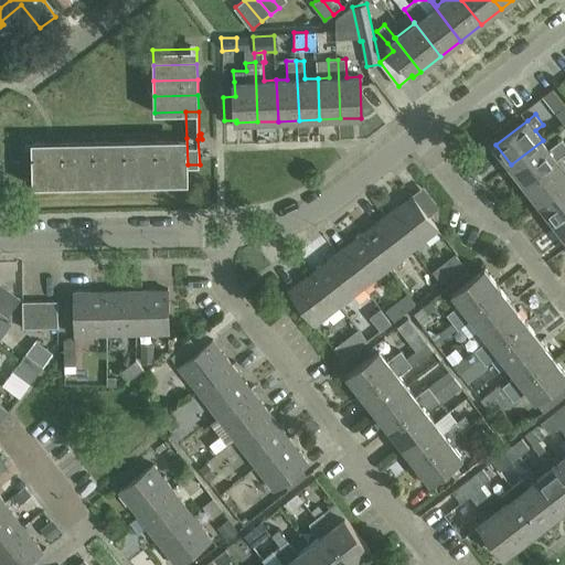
[(187,138),(171,139),(172,183),(189,182),(188,164),(187,138)]
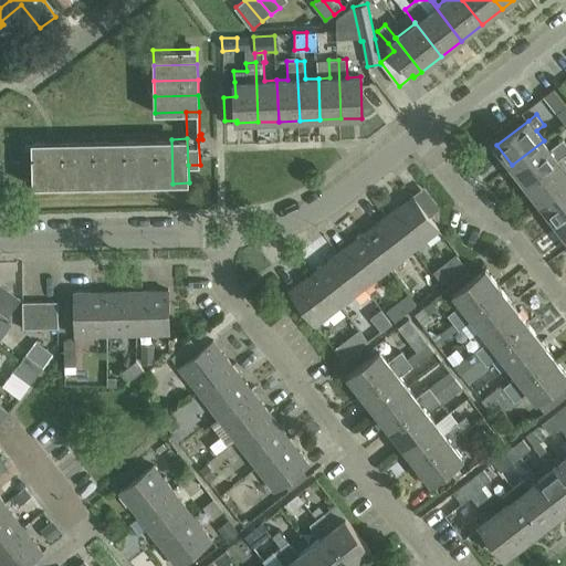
[(142,185),(139,139),(124,140),(125,185),(142,185)]
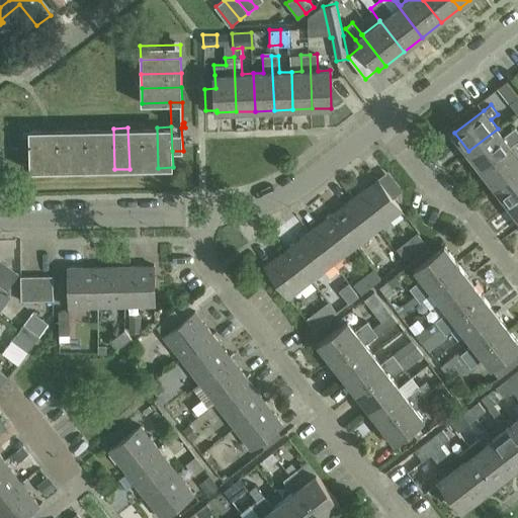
[(144,168),(143,127),(127,127),(130,169),(144,168)]
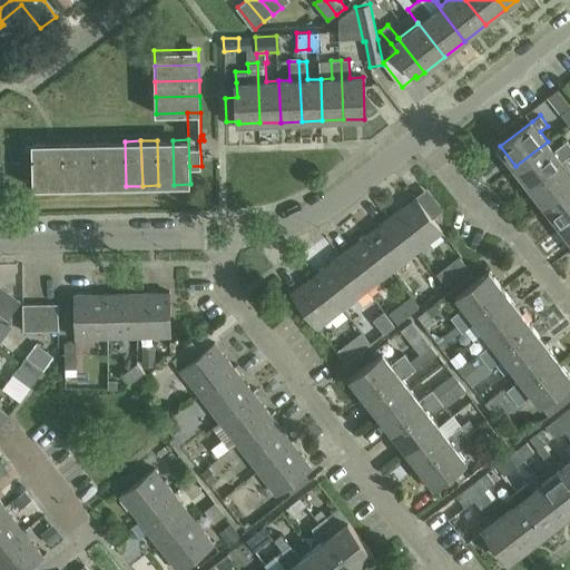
[(173,140),(157,140),(158,185),(174,185),(173,140)]
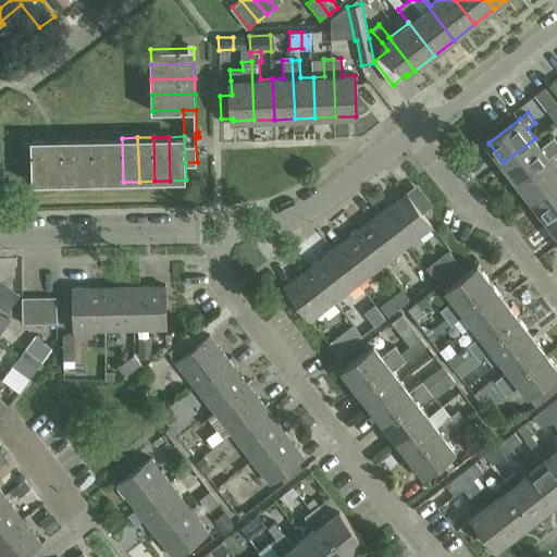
[(541,147),(535,138),(504,162),(519,182),(556,151),(556,140),(554,137),(541,147)]
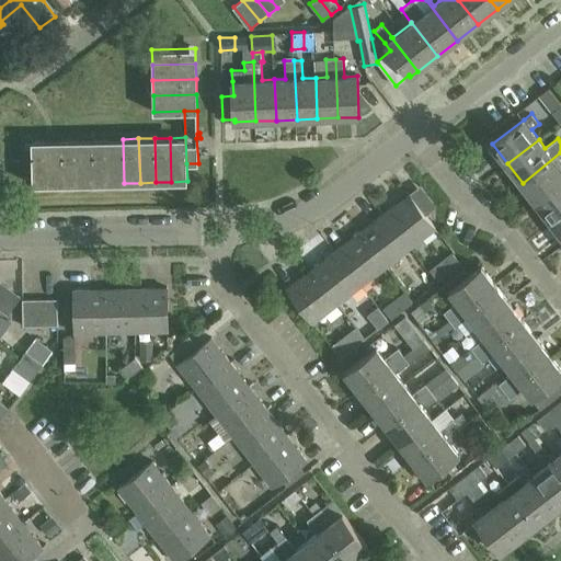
[(93,184),(92,139),(77,140),(78,184),(93,184)]
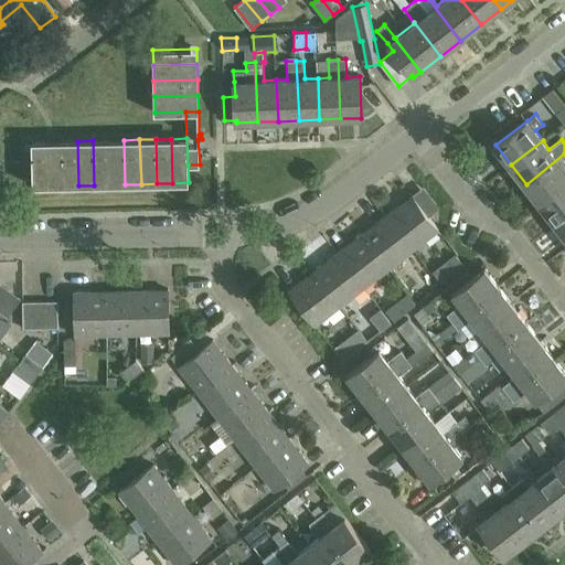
[(108,140),(93,140),(94,185),(109,184),(108,140)]
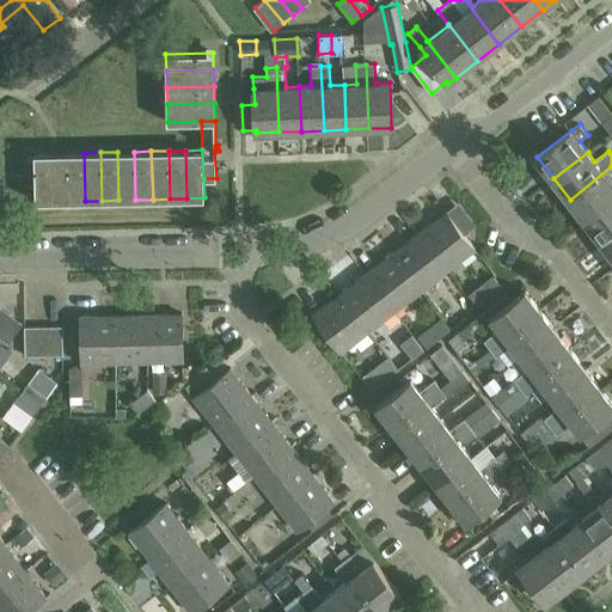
[(134,152),(117,152),(118,200),(135,200),(134,152)]
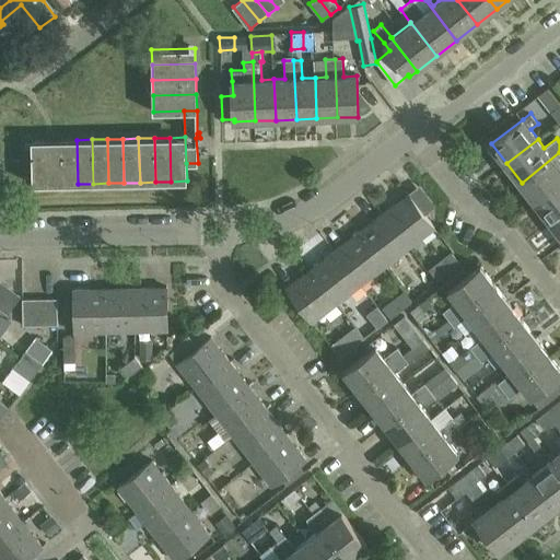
[(48,185),(47,140),(31,141),(32,185),(48,185)]
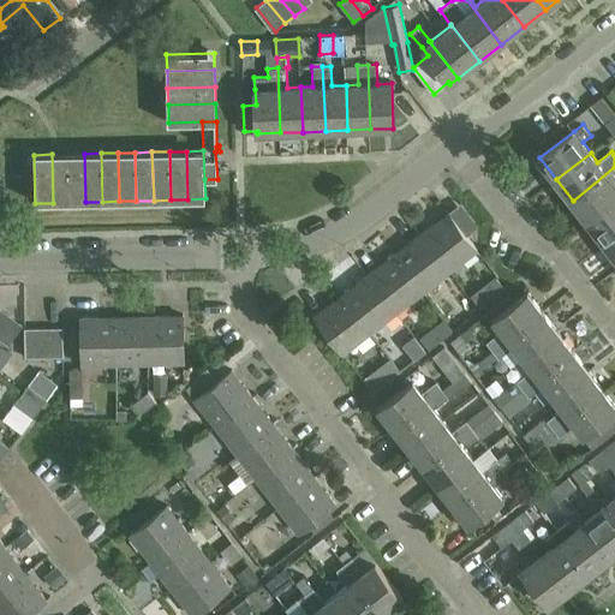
[(69,202),(67,154),(52,154),(53,203),(69,202)]
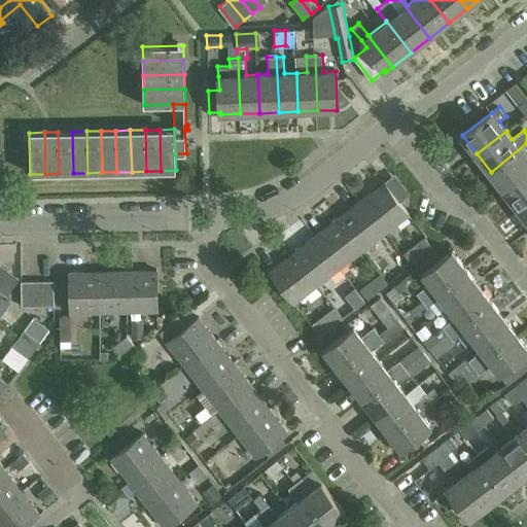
[(72,132),(58,132),(59,173),(73,173),(72,132)]
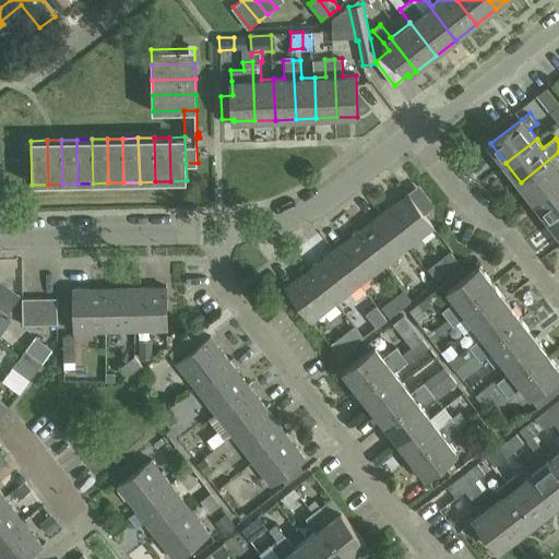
[(558,152),(521,182),(536,202),(558,183),(558,152)]
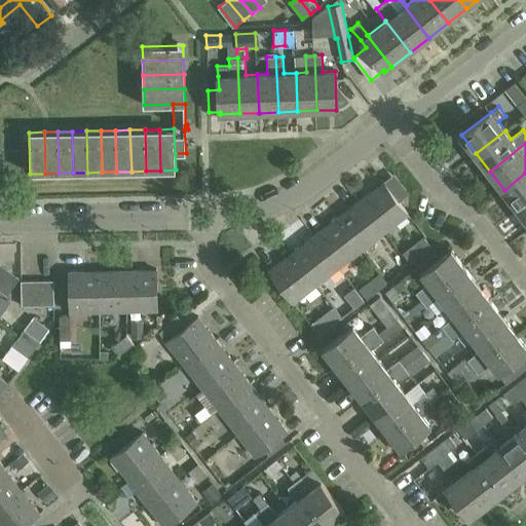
[(525,201),(525,173),(504,190),(519,209),(525,201)]
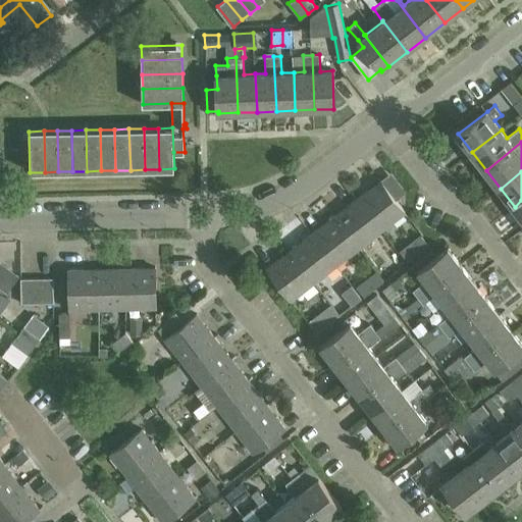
[(380,179),(358,198),(382,229),(406,212),(380,179)]
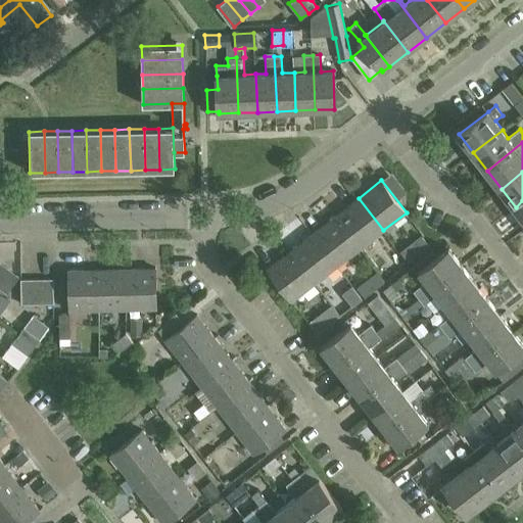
[(359,198),(335,216),(361,248),(383,230),(359,198)]
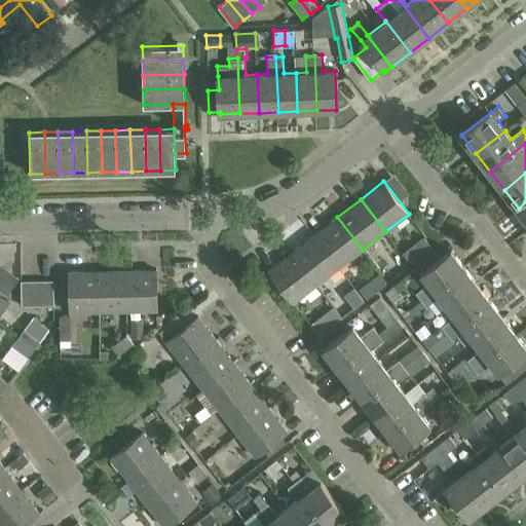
[(337,217),(314,234),(340,267),(363,250),(337,217)]
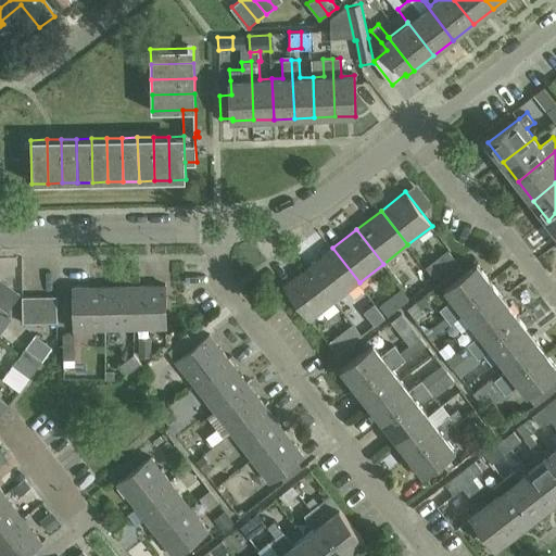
[(332,248),(308,266),(336,301),(359,282),(332,248)]
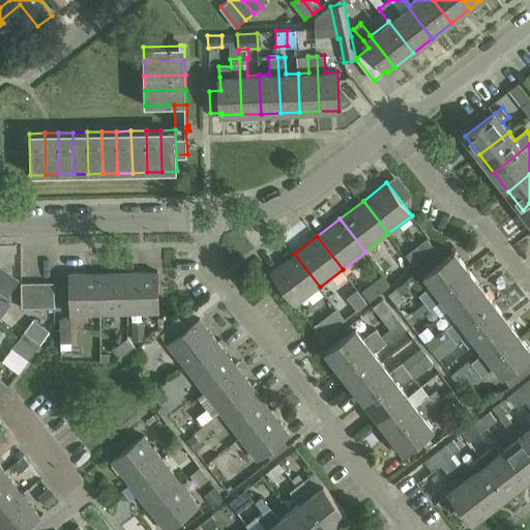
[(428,241),(406,257),(412,265),(434,249),(428,241)]
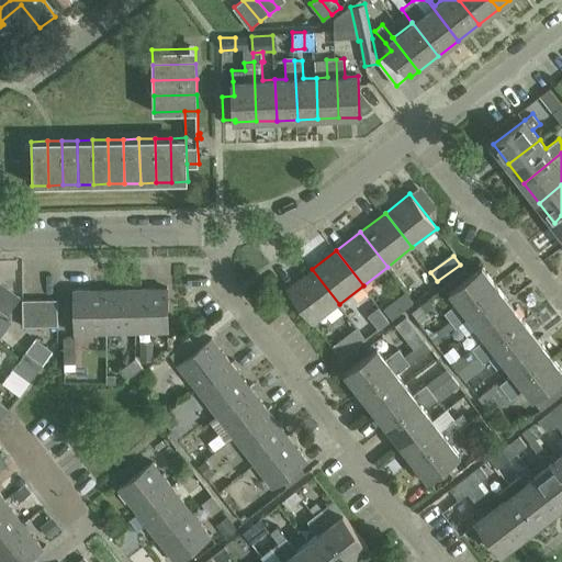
[(465,270),(448,284),(452,290),(450,291),(459,302),(445,313),(450,321),(497,284),(483,266),(470,277),(465,270)]
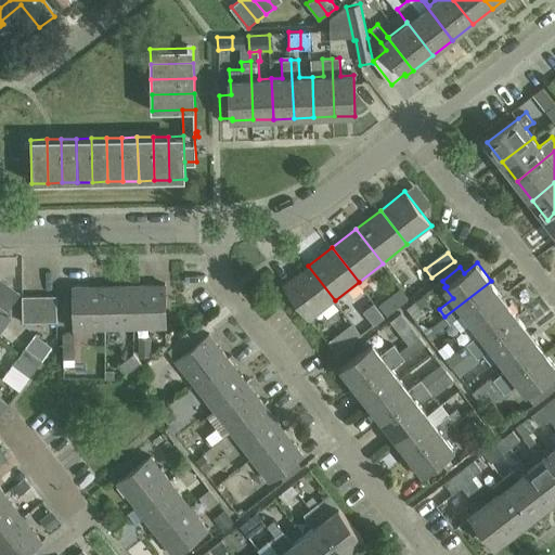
[(335,300),(308,266),(284,285),(311,319),(335,300)]
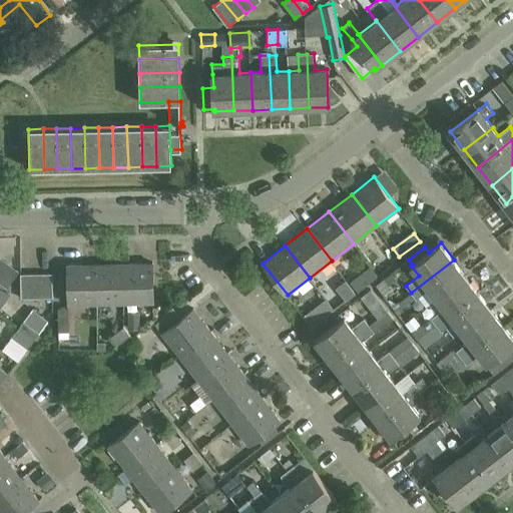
[(454,260),(411,293),(400,301),(404,307),(416,299),(429,289),(437,299),(466,276),(454,260)]
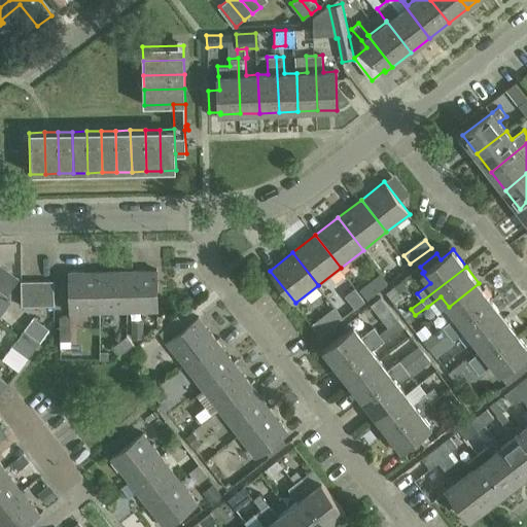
[(129,312),(128,271),(100,272),(101,312),(129,312)]
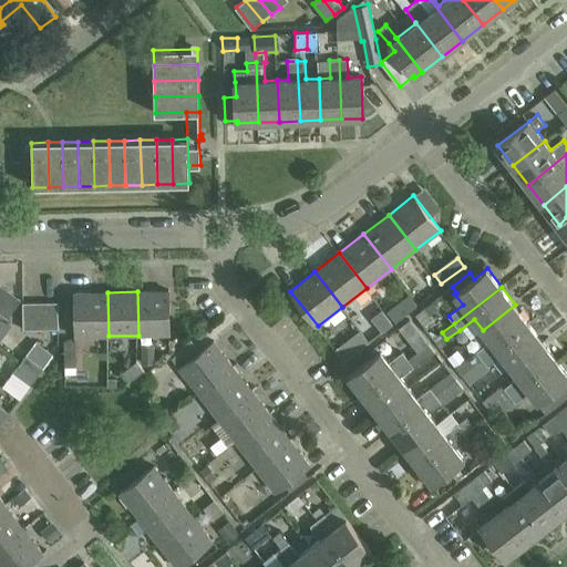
[(137,291),(138,336),(171,334),(169,291),(137,291)]
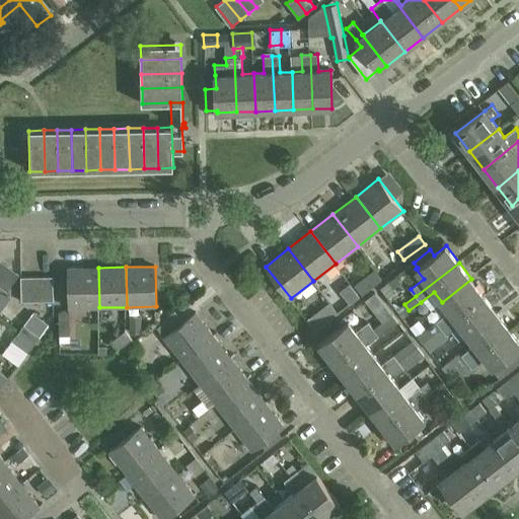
[(99,307),(98,268),(70,268),(70,308),(99,307)]
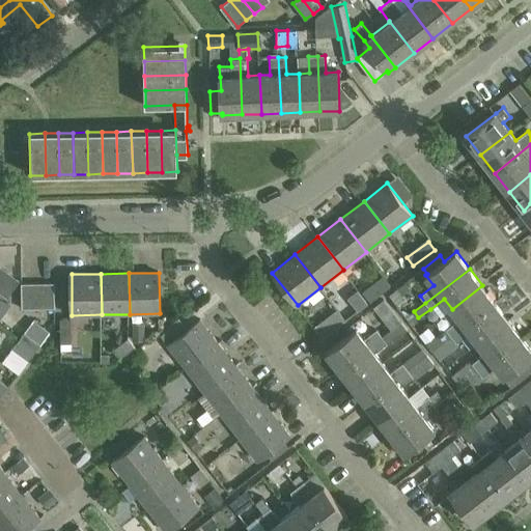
[(383,276),(361,292),(368,303),(390,285),(383,276)]
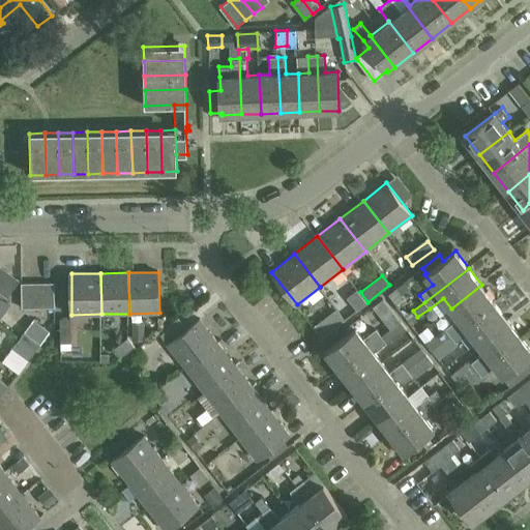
[(33,308),(32,284),(22,284),(22,308),(33,308)]
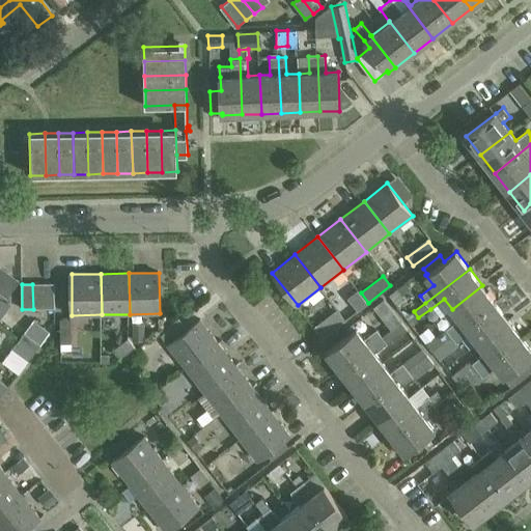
[(44,284),(32,284),(33,309),(44,309),(44,284)]
